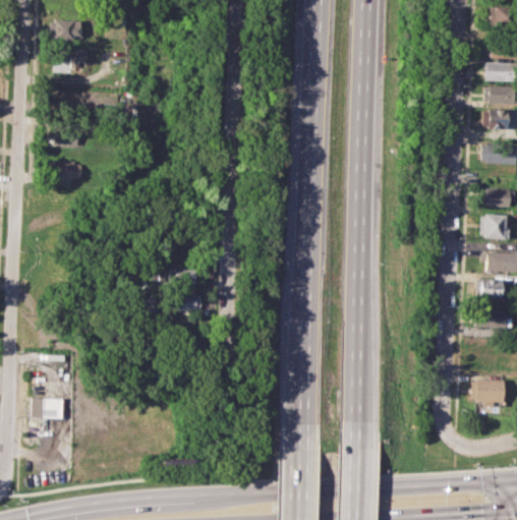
[(492,25),(512,25),(513,7),(492,7),(492,25)]
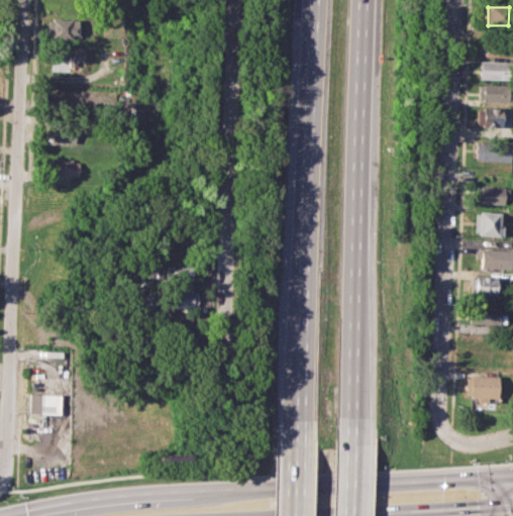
[(81,38),(82,20),(52,19),(52,37),(81,38)]
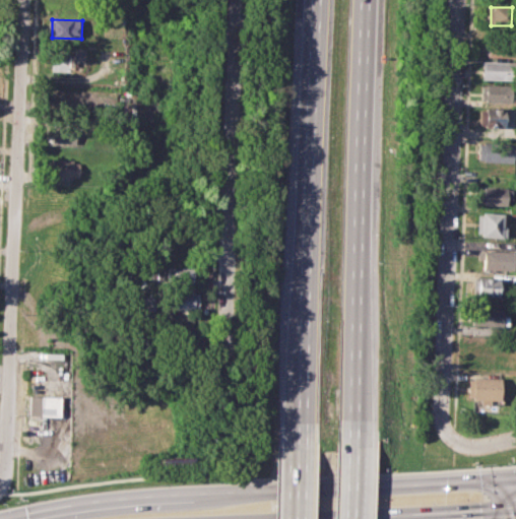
[(484,80),(515,81),(515,63),(485,62),(484,80)]
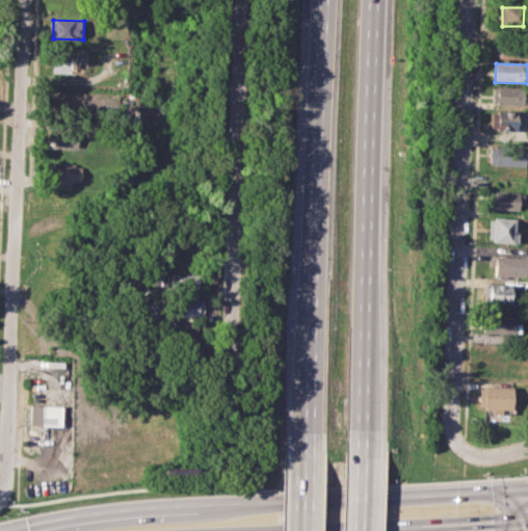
[(525,88),(495,87),(495,105),(525,105),(525,88)]
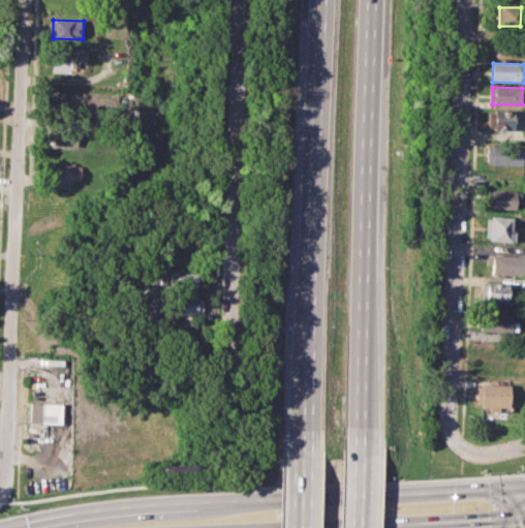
[(523,113),(492,112),(491,130),(522,131),(523,113)]
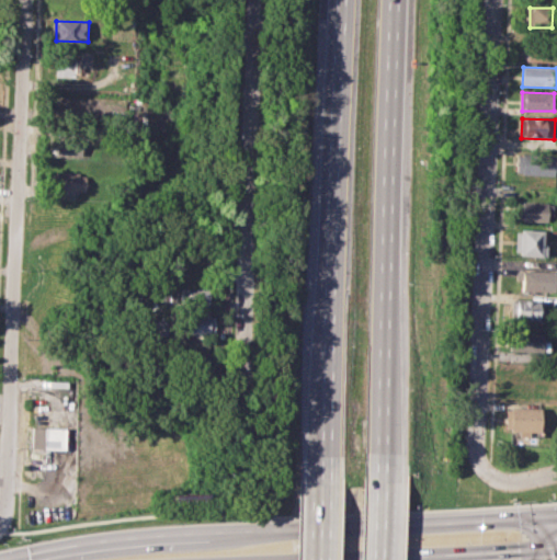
[(86,156),(86,139),(61,138),(60,155),(86,156)]
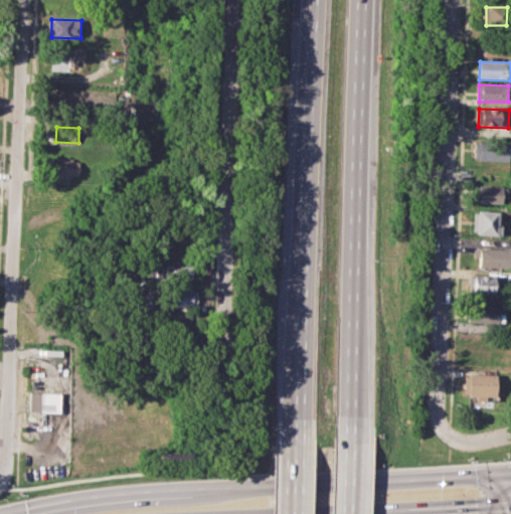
[(510,144),(476,143),(476,160),(510,162),(510,144)]
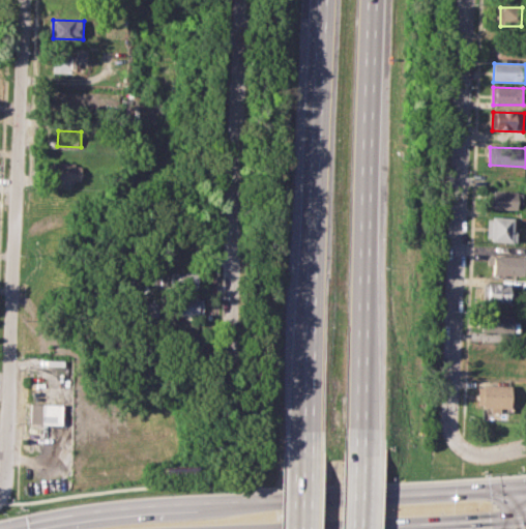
[(56,181),(85,182),(86,165),(56,164),(56,181)]
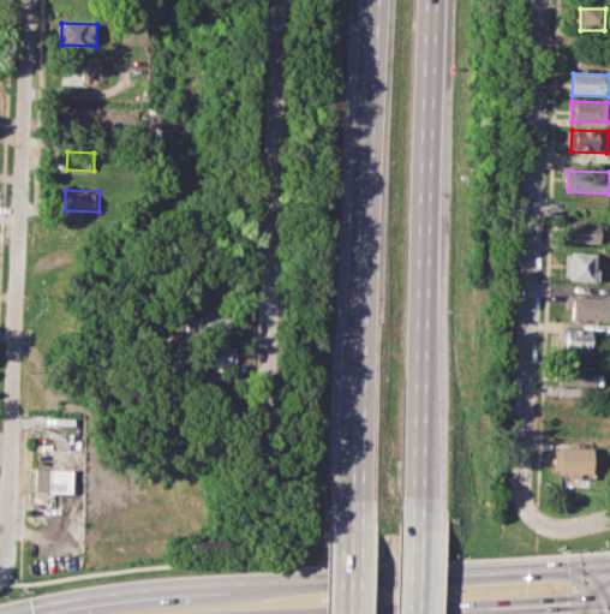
[(568,243),(605,244),(605,224),(568,222),(568,243)]
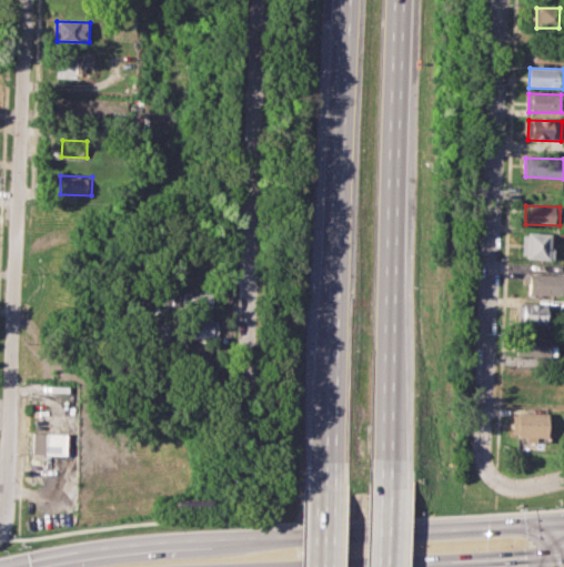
[(524,233),(524,259),(556,260),(556,249),(552,249),(553,234),(524,233)]
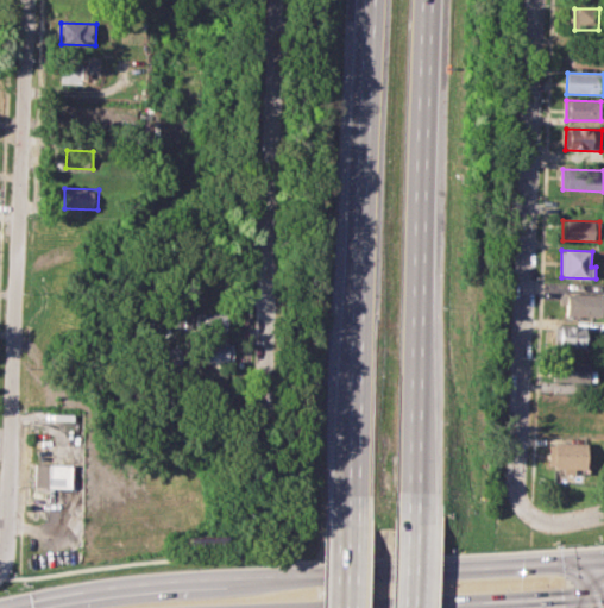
[(568,317),(603,318),(603,295),(562,295),(561,305),(568,305),(568,317)]
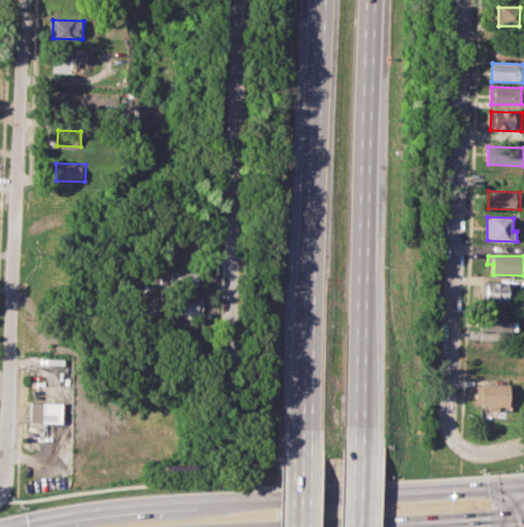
[(198,273),(172,272),(171,288),(198,288),(198,273)]
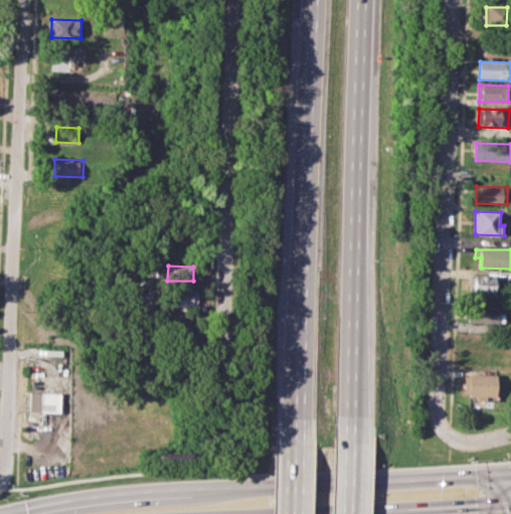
[(497,277),(476,276),(475,294),(496,295),(497,277)]
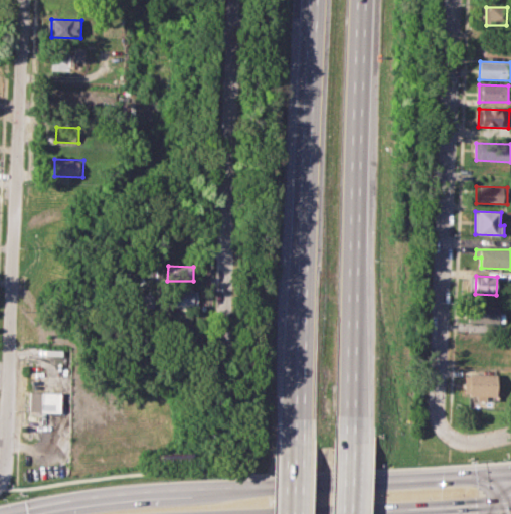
[(198,290),(168,290),(168,306),(198,307),(198,290)]
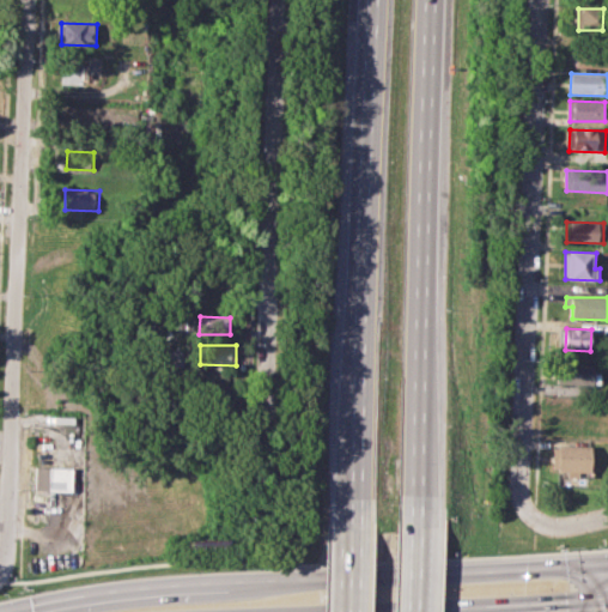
[(596,364),(560,363),(559,385),(602,386),(603,374),(596,374),(596,364)]
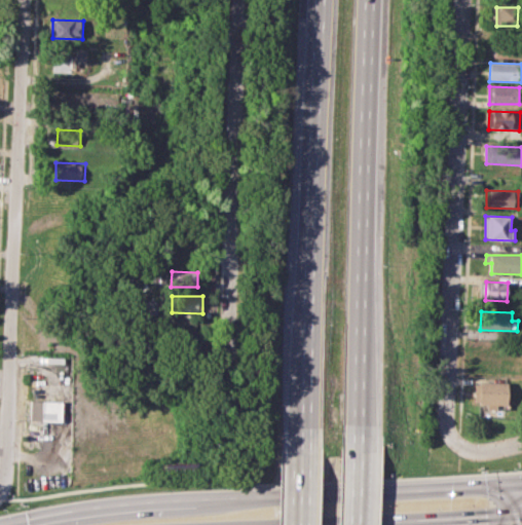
[(479,382),(478,410),(511,411),(511,383),(479,382)]
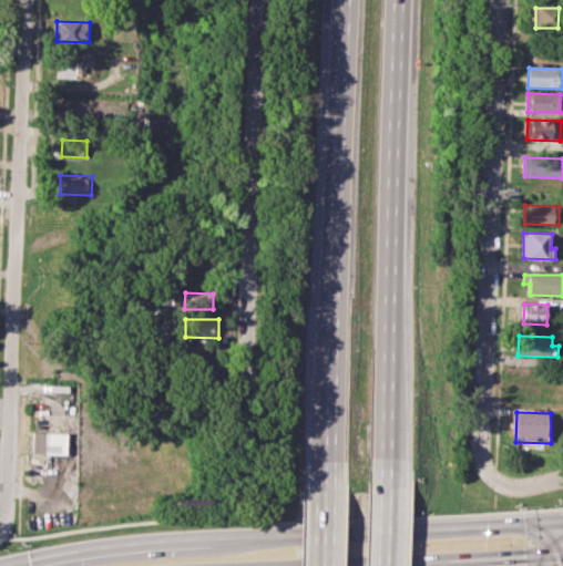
[(34,454),(69,454),(69,433),(34,432),(34,454)]
